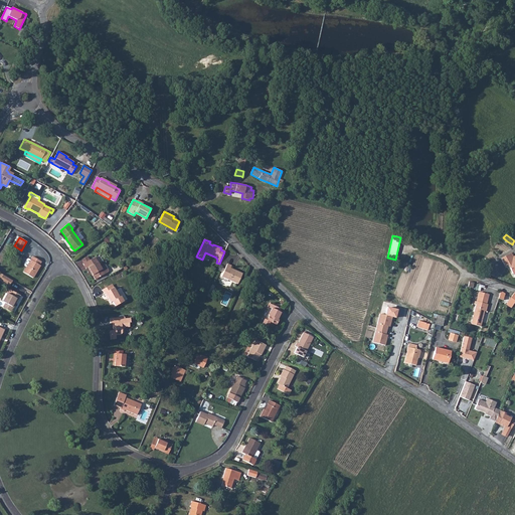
[(514,255),(513,256),(511,259),(509,254),(501,259),(505,267),(508,265),(512,274),(514,272),(514,255)]
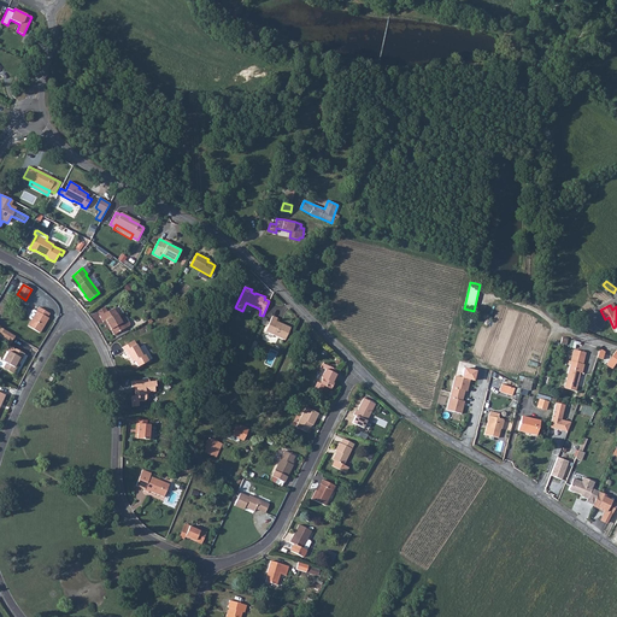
[(47,317),(50,313),(39,307),(36,312),(34,310),(33,311),(29,317),(29,318),(31,319),(28,327),(40,333),(48,318),(47,317)]
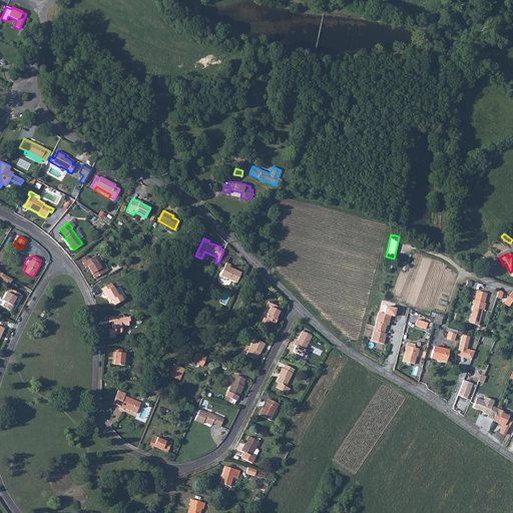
[(89,260),(83,263),(85,268),(88,267),(94,279),(95,278),(98,277),(107,271),(108,270),(104,264),(103,264),(100,266),(94,257),(89,260)]
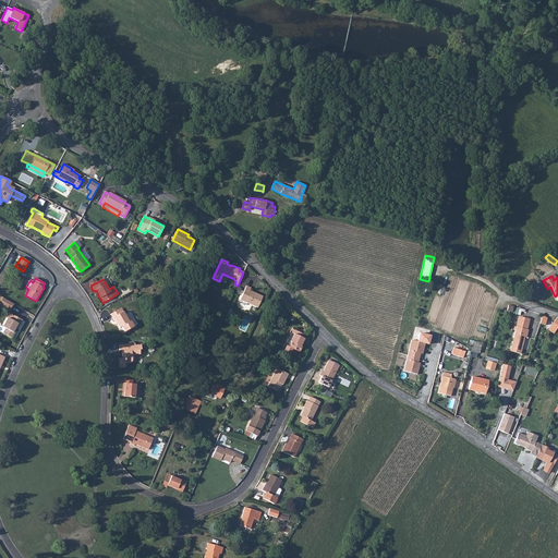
[(240,300),(257,307),(263,296),(255,293),(249,291),(250,290),(251,288),(246,286),(240,300)]
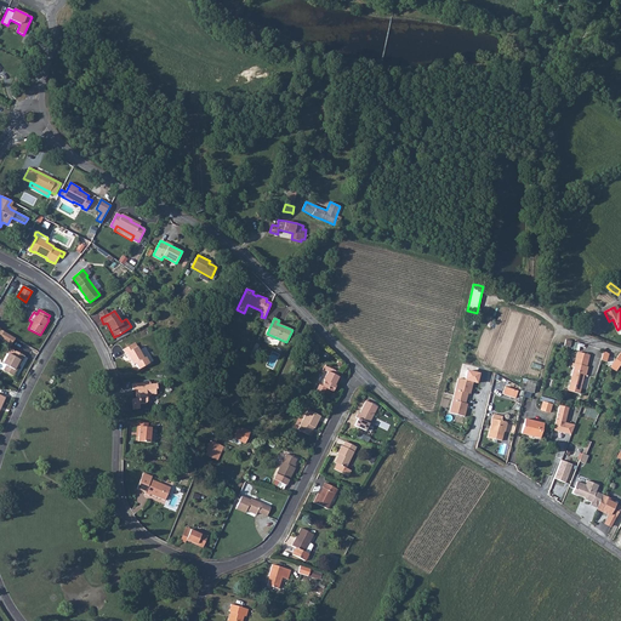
[(0,339),(11,345),(15,339),(1,330),(0,331),(0,339)]
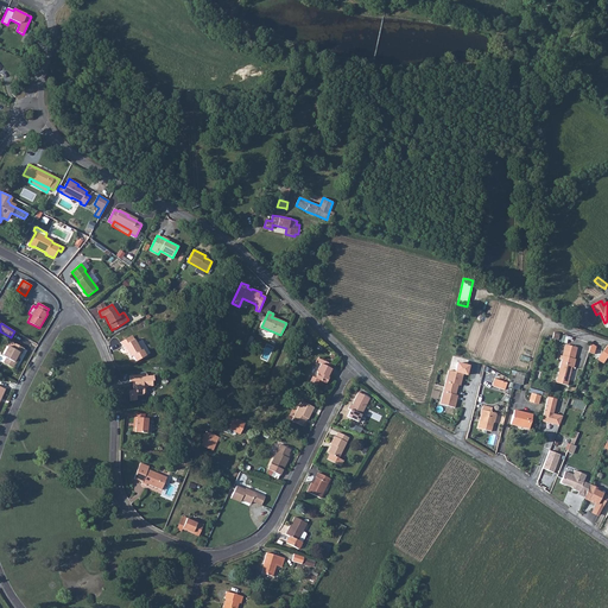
[(126,349),(130,356),(140,350),(134,340),(132,341),(131,340),(130,337),(120,342),(125,350),(126,349)]
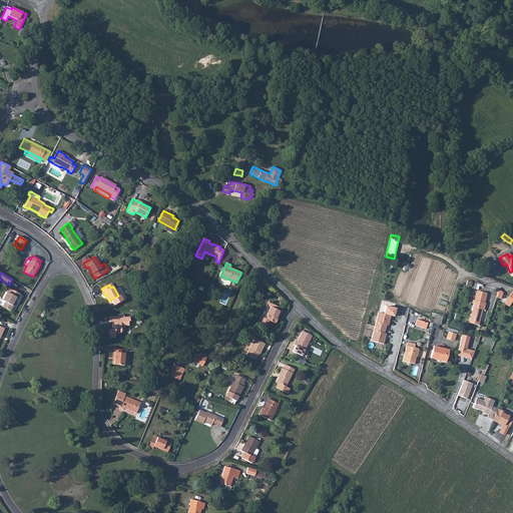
[(0,305),(10,311),(13,306),(12,306),(16,298),(17,299),(18,299),(20,295),(8,288),(5,292),(7,293),(2,301),(0,299),(0,305)]
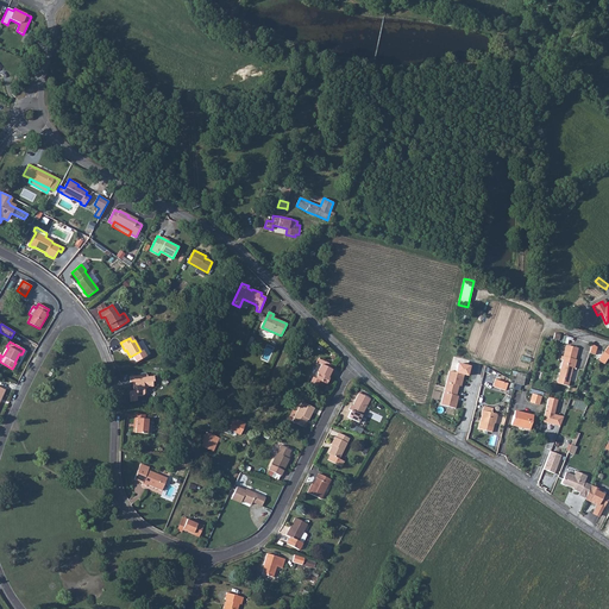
[(575,359),(576,353),(565,351),(564,357),(562,356),(562,359),(563,360),(557,383),(569,387),(572,368),(575,369),(577,359),(575,359)]
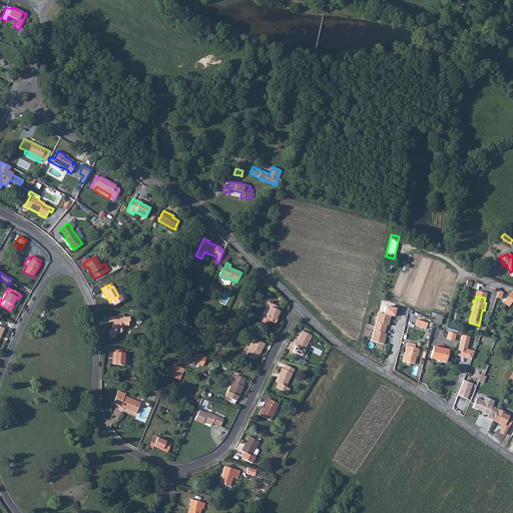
[(280,312),(279,311),(280,308),(270,303),(268,306),(271,307),(267,314),(269,315),(267,319),(264,318),(262,323),(267,326),(270,321),(275,324),(278,319),(277,318),(280,312)]
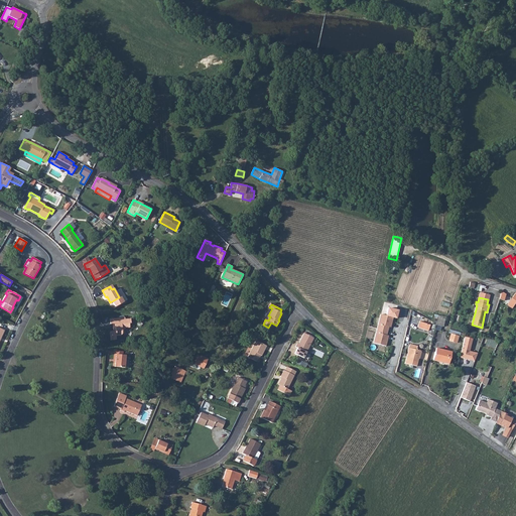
[(245,308),(243,307),(235,326),(239,327),(241,324),(240,320),(245,308)]
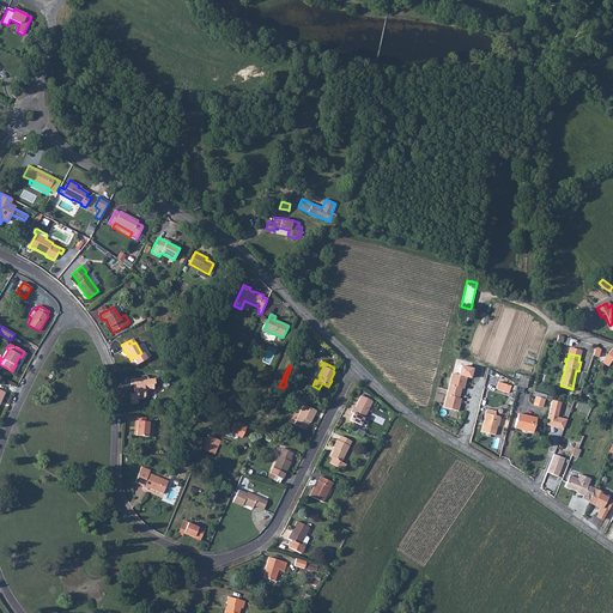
[(461,365),(459,375),(467,377),(471,378),(473,369),(461,365)]
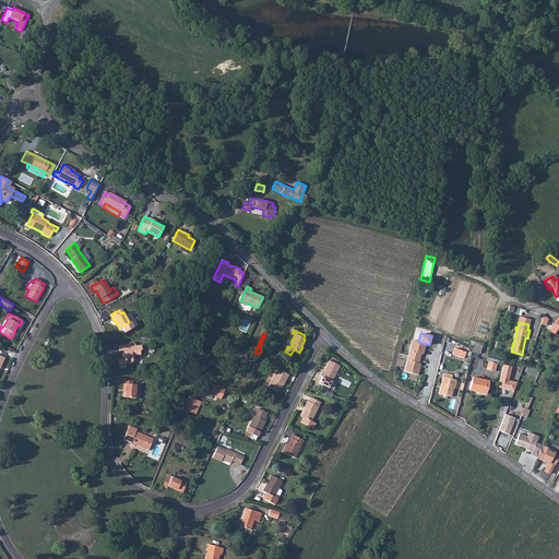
[(421,354),(423,355),(426,344),(418,342),(412,341),(404,371),(418,375),(420,364),(418,364),(421,354)]
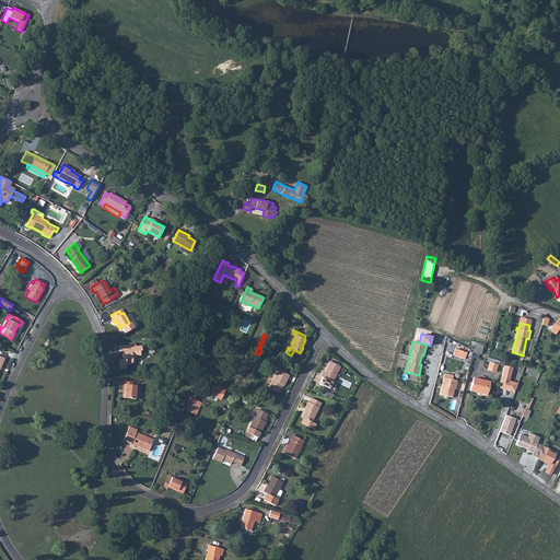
[(482,345),(475,342),(473,352),(480,354),(482,345)]
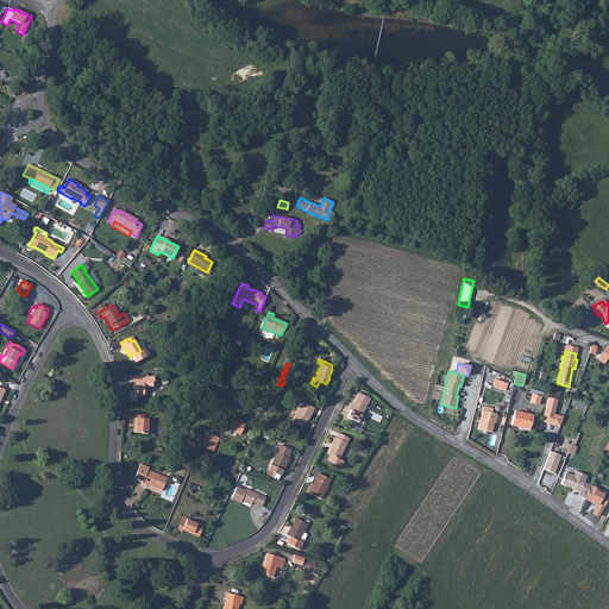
[(148,377),(148,375),(130,376),(130,383),(132,383),(133,385),(136,385),(136,389),(136,396),(143,396),(144,394),(146,394),(146,389),(148,387),(154,387),(152,382),(155,382),(154,376),(148,377)]
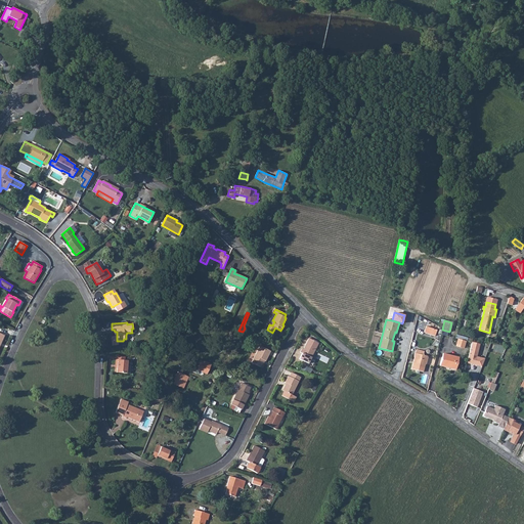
[(437,330),(426,326),(424,333),(435,336),(437,330)]
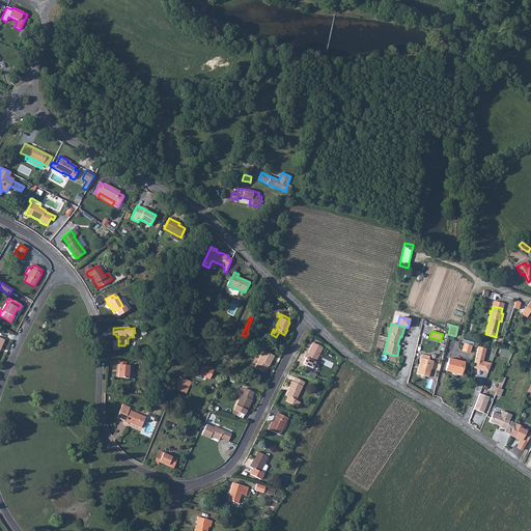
[(303,364),(312,368),(323,347),(312,343),(307,354),(306,354),(304,357),(306,358),(303,364)]
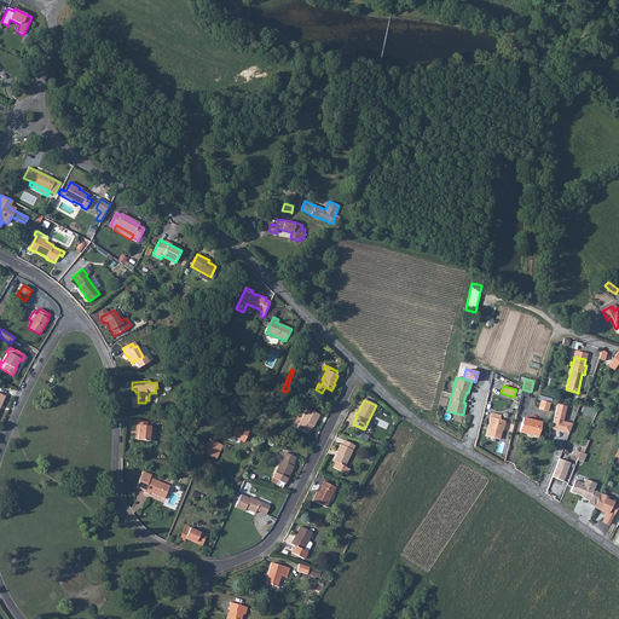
[(538,409),(548,411),(550,403),(542,400),(538,409)]
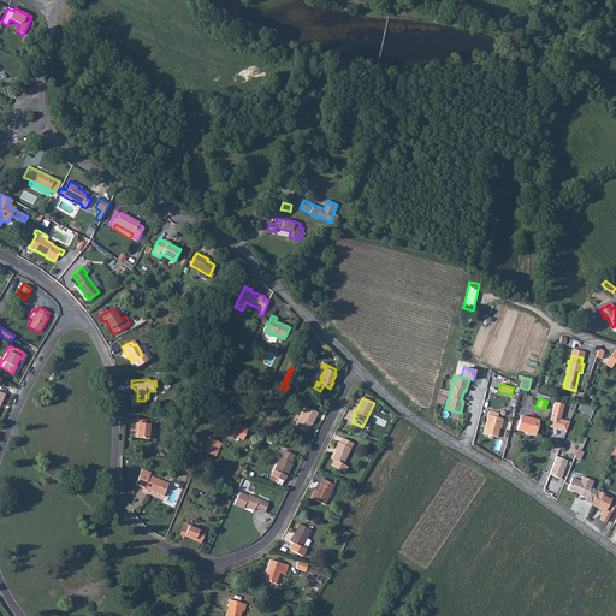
[(555,402),(549,427),(561,430),(562,426),(563,425),(564,420),(561,419),(564,404),(555,402)]
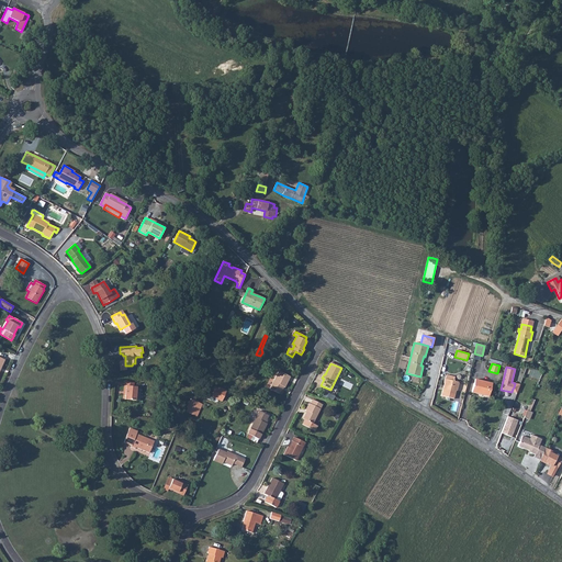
[(284,388),(290,377),(279,371),(270,389),(279,394),(281,390),(283,386),(284,388)]
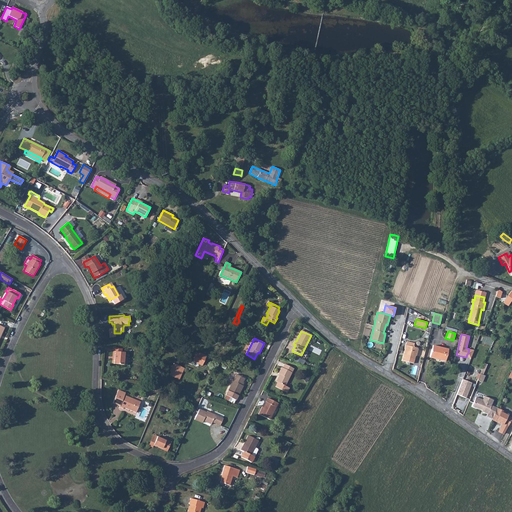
[(405,345),(404,349),(405,349),(402,361),(413,363),(415,356),(416,356),(418,349),(417,348),(413,347),(414,343),(412,343),(411,346),(405,345)]
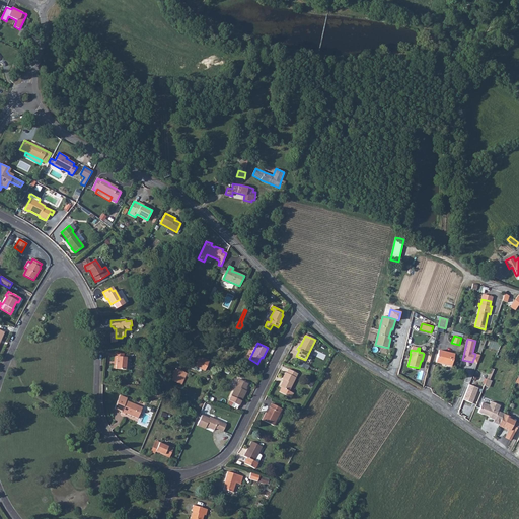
[(454,354),(438,350),(436,362),(451,366),(454,354)]
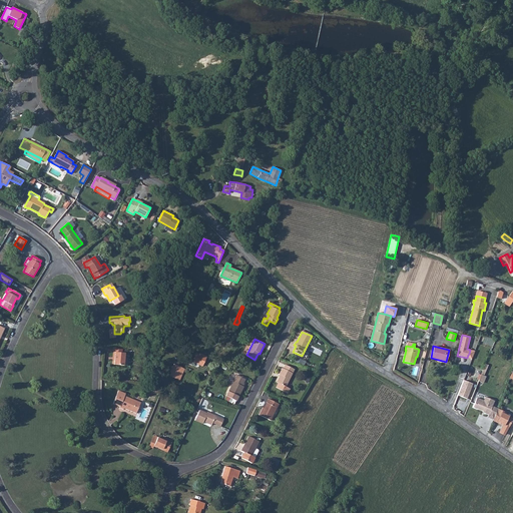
[(128,358),(124,358),(125,353),(122,353),(122,349),(113,349),(113,353),(115,353),(114,360),(114,365),(127,366),(128,358)]
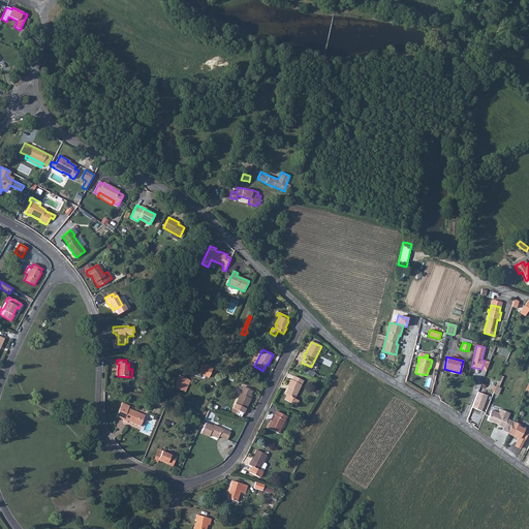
[(200,374),(209,377),(212,370),(207,367),(199,363),(195,372),(196,372),(200,374)]
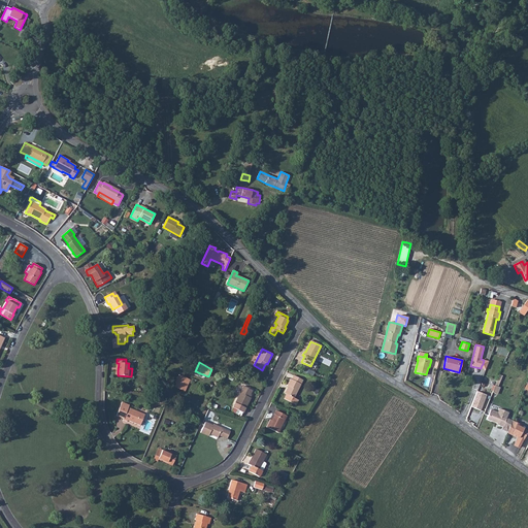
[(184,391),(189,380),(179,375),(175,386),(174,387),(180,390),(184,391)]
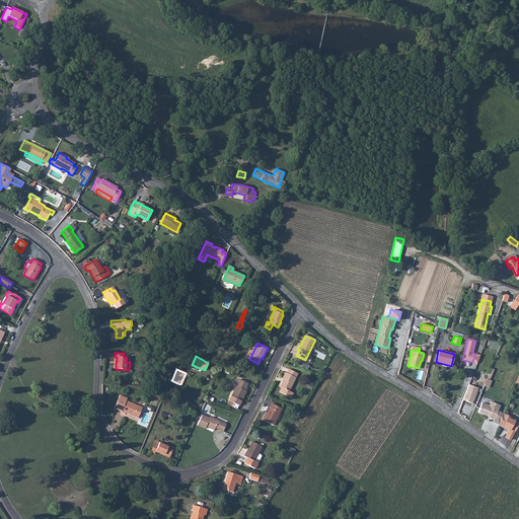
[(289,391),(297,373),(289,369),(287,373),(285,372),(282,379),(283,379),(284,379),(283,381),(280,387),(281,387),(279,392),(291,397),(293,393),(289,391)]
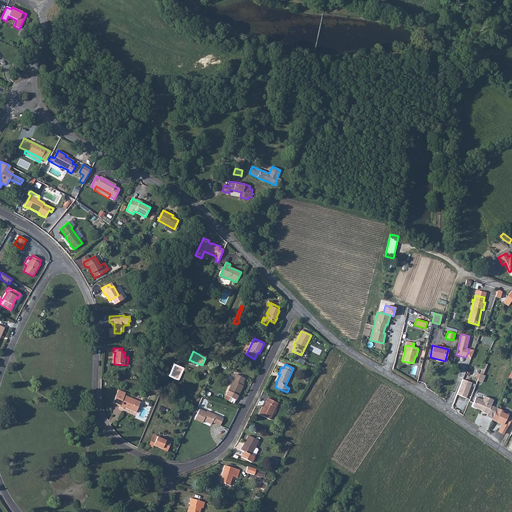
[(235,400),(236,400),(243,386),(242,386),(241,385),(243,382),(244,379),(236,374),(225,395),(226,396),(235,400)]
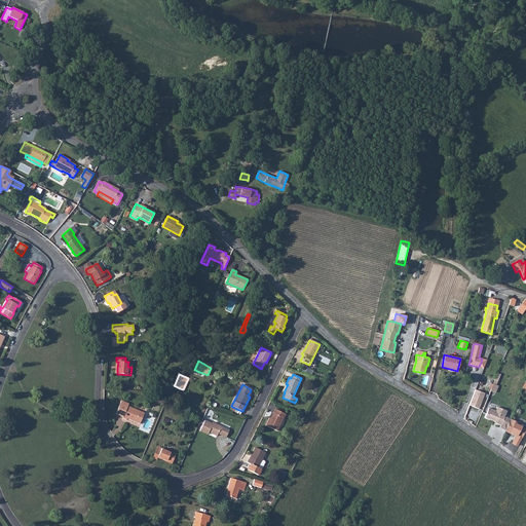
[(476,389),(470,406),(479,409),(482,402),(481,401),(481,400),(483,400),(485,393),(476,389)]
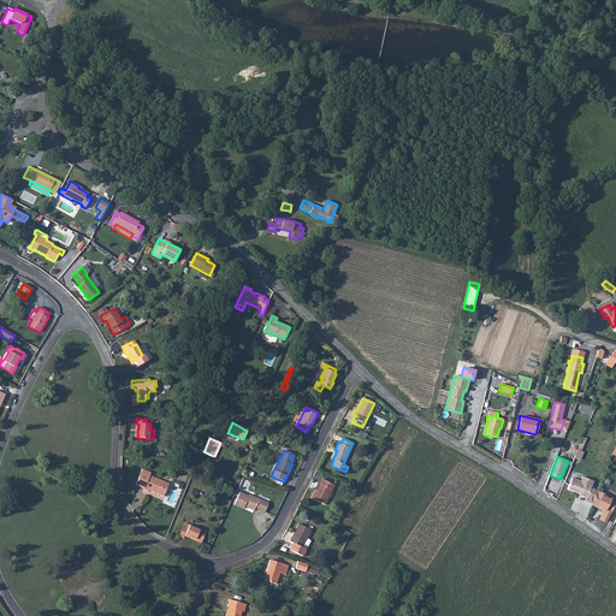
[(149,475),(141,472),(135,485),(143,489),(143,490),(148,491),(148,490),(164,496),(169,484),(149,475)]
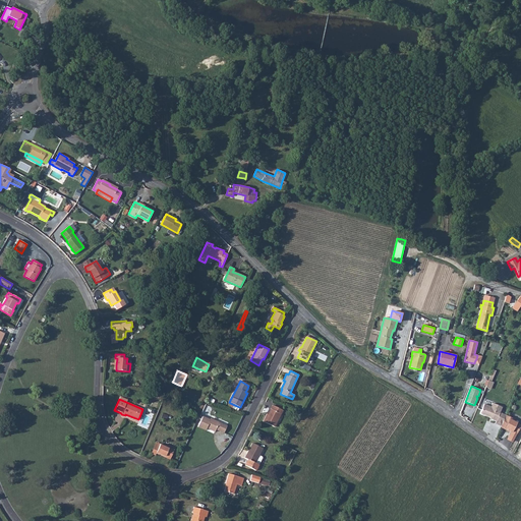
[(490,416),(493,417),(491,419),(497,421),(495,424),(501,426),(505,415),(506,415),(502,413),(501,414),(500,414),(502,407),(493,403),(490,407),(483,404),(480,414),(490,418),(490,416)]
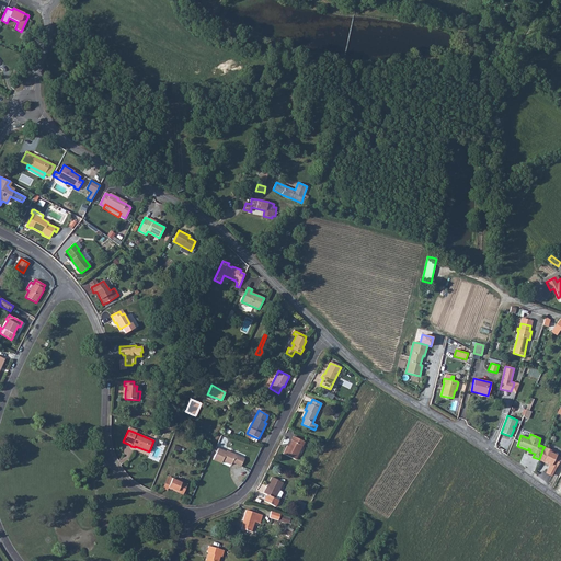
[(283,454),(296,460),(305,442),(294,436),(292,441),(293,441),(289,447),(288,446),(287,446),(283,454)]
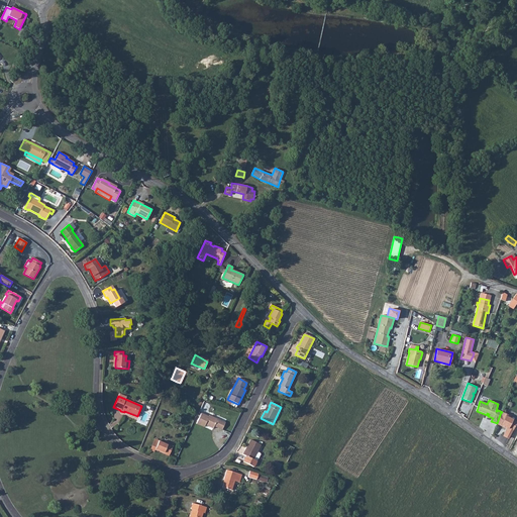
[(501,412),(497,423),(508,429),(504,435),(509,438),(516,421),(509,418),(510,416),(501,412)]
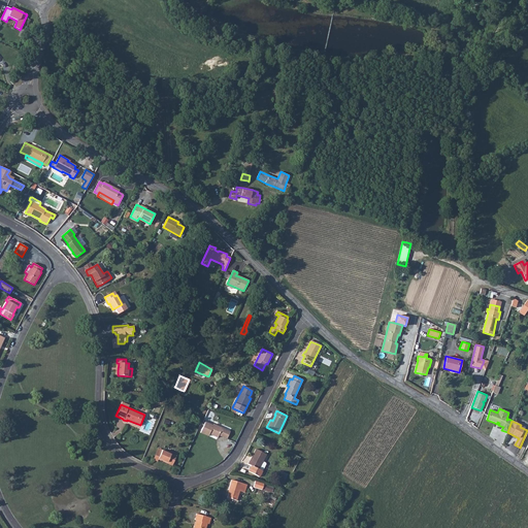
[(205,422),(200,432),(208,436),(209,434),(218,437),(219,435),(227,438),(230,432),(213,424),(212,426),(205,422)]
